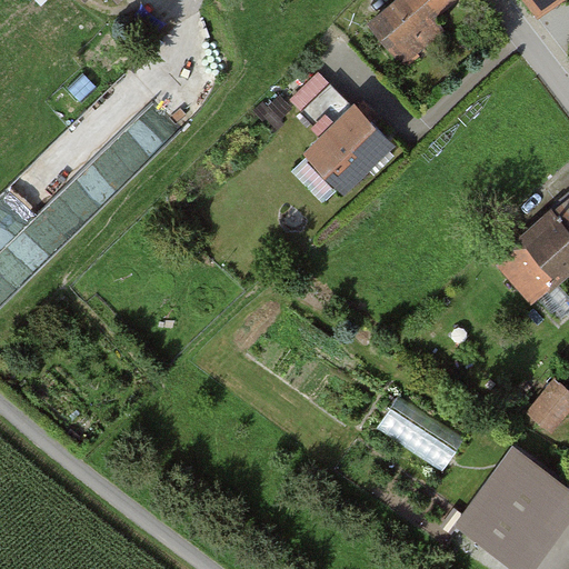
[(451,0),(401,0),(371,26),(398,56),(419,38),(425,45),(443,29),(435,13),(451,0)]
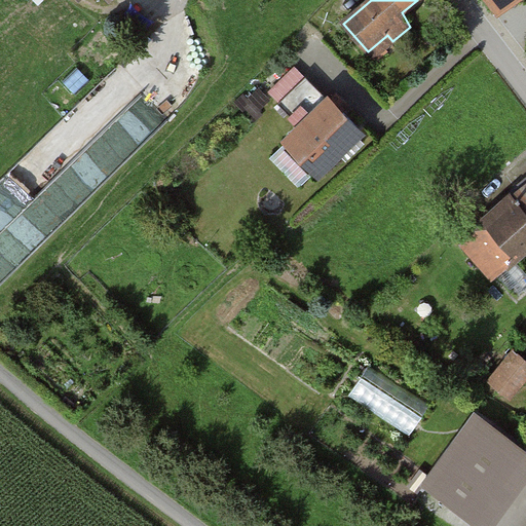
[(125,62),(0,178),(0,279),(45,238),(32,224),(90,170),(77,155),(150,87),(125,62)]
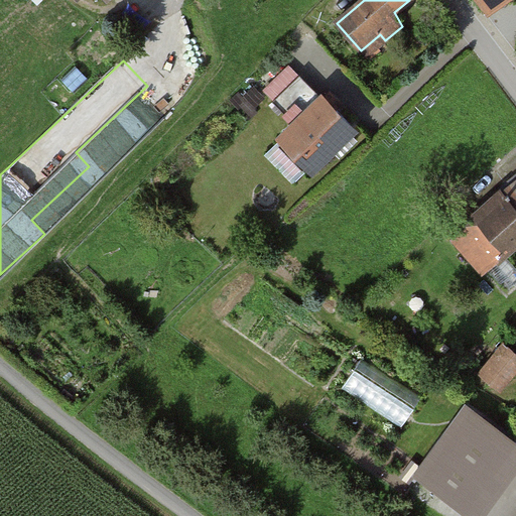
[(312,168),(354,127),(324,96),(321,98),(300,76),(274,101),(295,122),(281,136),(312,168)]
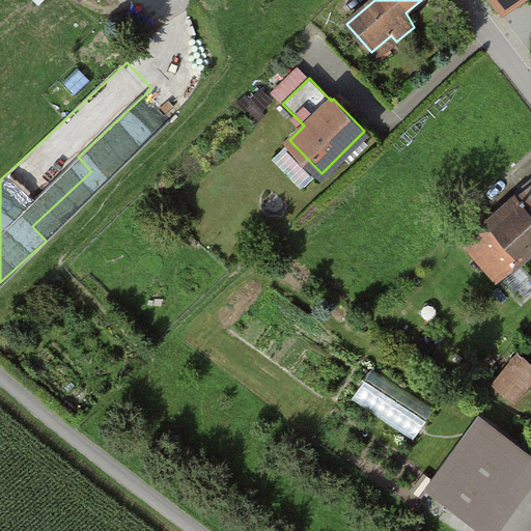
[(497,285),(530,255),(530,182),(460,243),(497,285)]
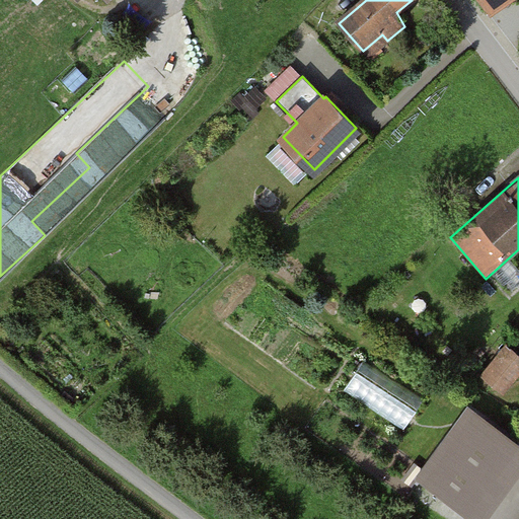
[(485,376),(502,390),(518,368),(518,353),(509,346),(485,376)]
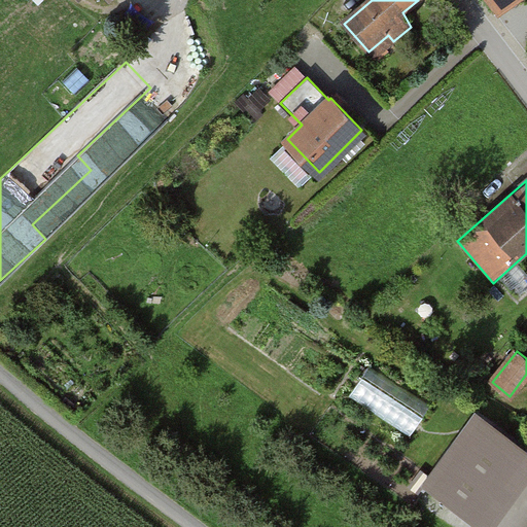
[(416,430),(435,397),(373,358),(352,391),(416,430)]
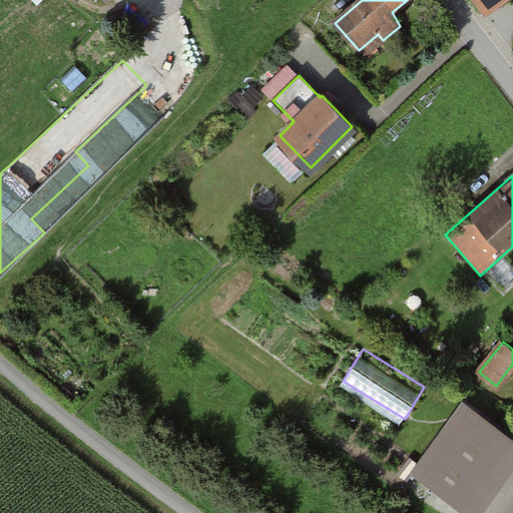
[(466,506),(508,449),(467,420),(425,476),(466,506)]
